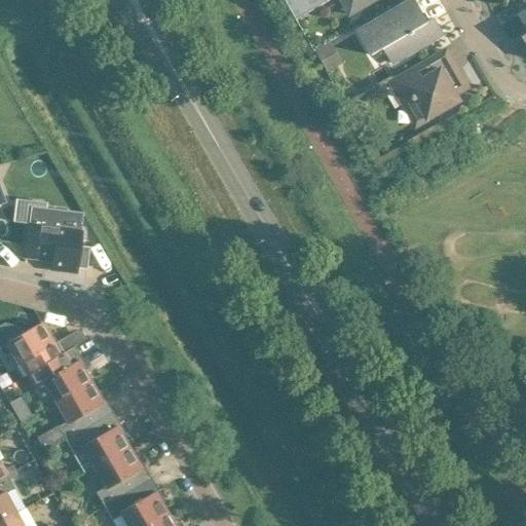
[(285,0),(297,21),(314,10),(331,0),(341,0),(350,15),(366,7),(377,0),(285,0)]
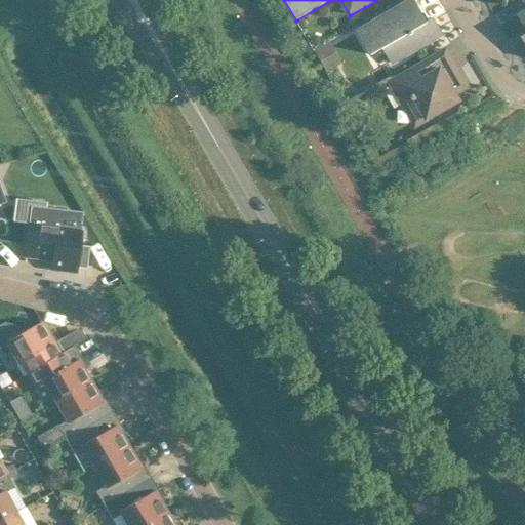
[(443,35),(434,18),(428,23),(414,0),(412,0),(359,32),(372,55),(397,41),(406,56),(443,35)]
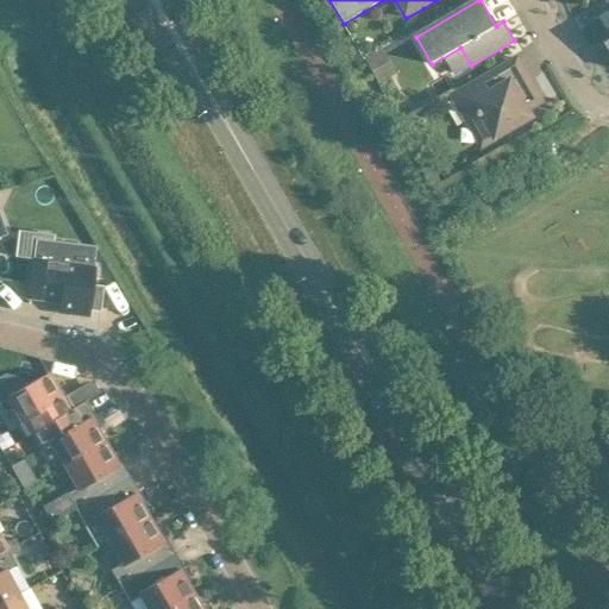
[(390,61),(372,71),(380,85),(399,73),(390,61)]
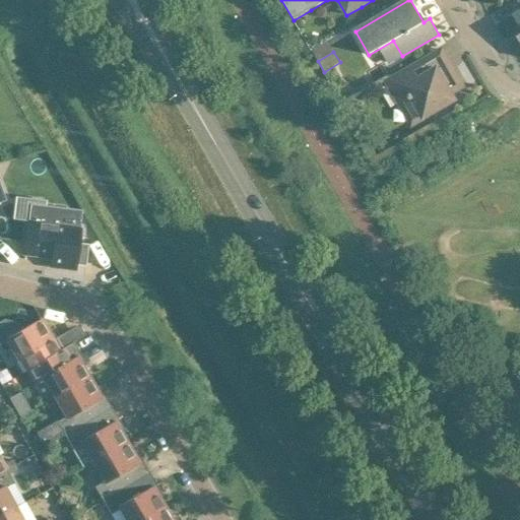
[(443,65),(436,54),(388,81),(401,105),(410,100),(410,101),(413,99),(424,118),(456,100),(452,93),(463,86),(455,72),(453,73),(447,63),(443,65)]
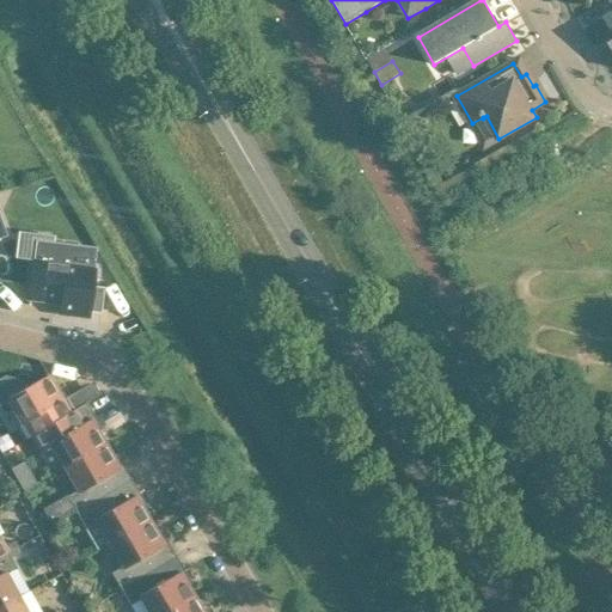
[(29,300),(30,300),(61,304),(60,314),(89,318),(89,311),(101,312),(103,288),(92,287),(95,270),(66,267),(66,263),(34,259),(29,300)]
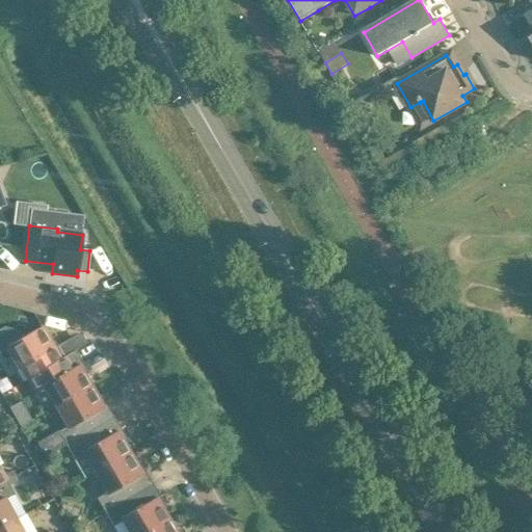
[(19,370),(21,368),(27,379),(76,350),(75,350),(63,356),(57,346),(54,347),(42,326),(24,337),(21,330),(4,326),(0,328),(0,353),(6,349),(19,370)]
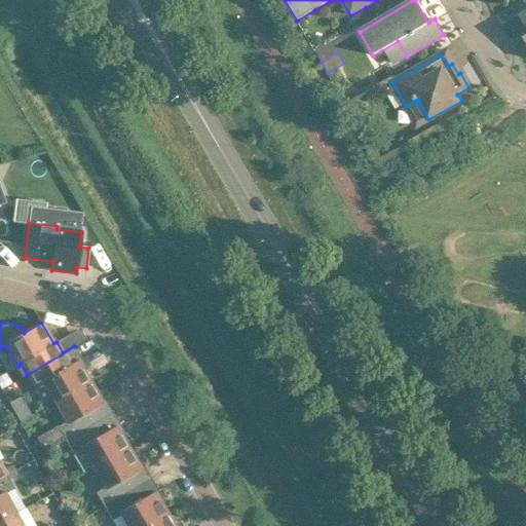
[(44,383),(54,403),(90,381),(79,362),(82,360),(75,346),(27,375),(35,388),(44,383)]
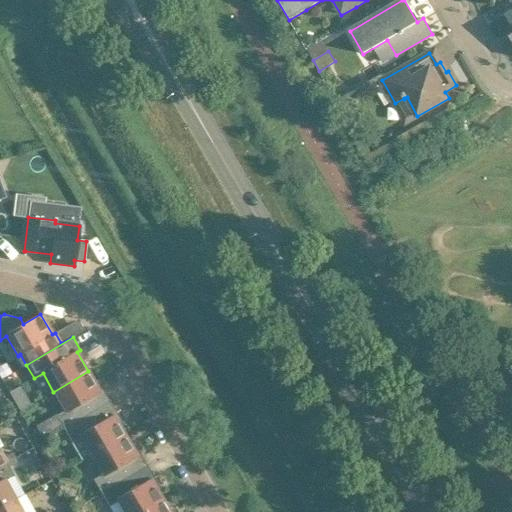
[(56,415),(64,429),(110,402),(103,389),(100,391),(88,371),(53,392),(64,411),(56,415)]
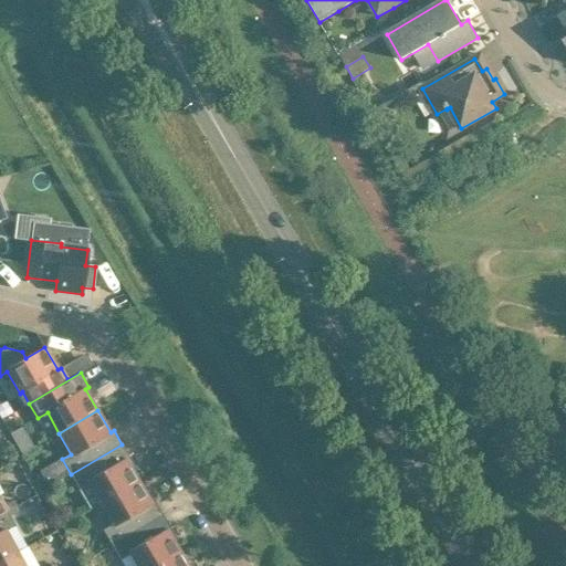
[(88,483),(101,504),(139,481),(126,460),(129,458),(122,444),(71,474),(79,489),(88,483)]
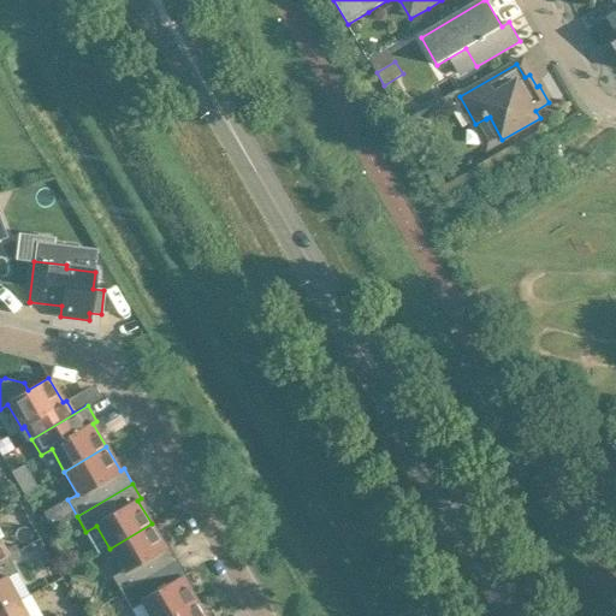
[(112,576),(122,593),(177,561),(169,546),(165,548),(152,523),(110,549),(123,572),(112,576)]
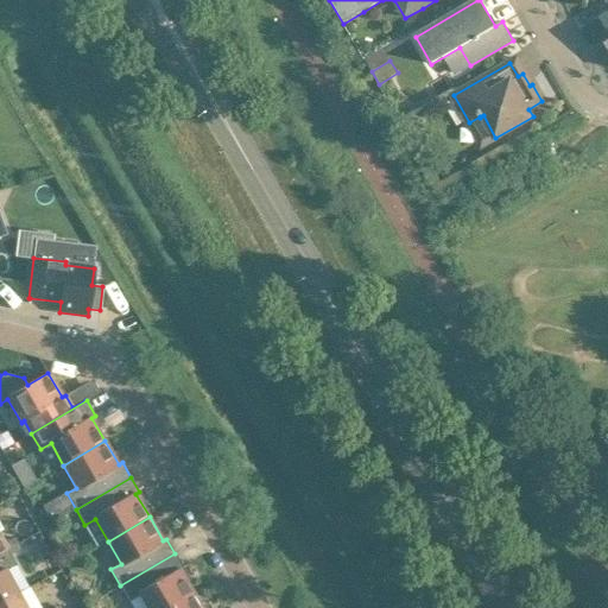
[(14,537),(4,543),(8,549),(18,544),(14,537)]
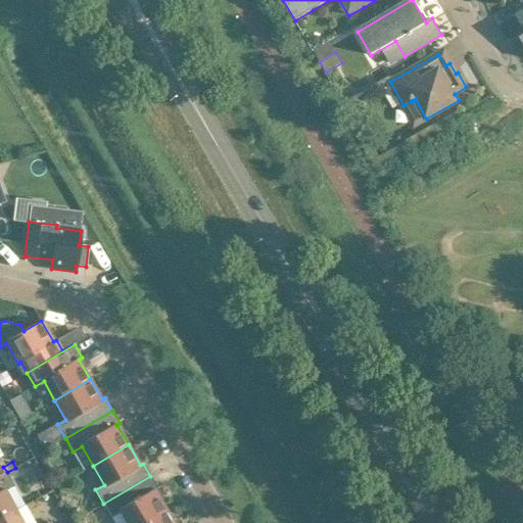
[(15,468),(7,472),(9,478),(18,473),(15,468)]
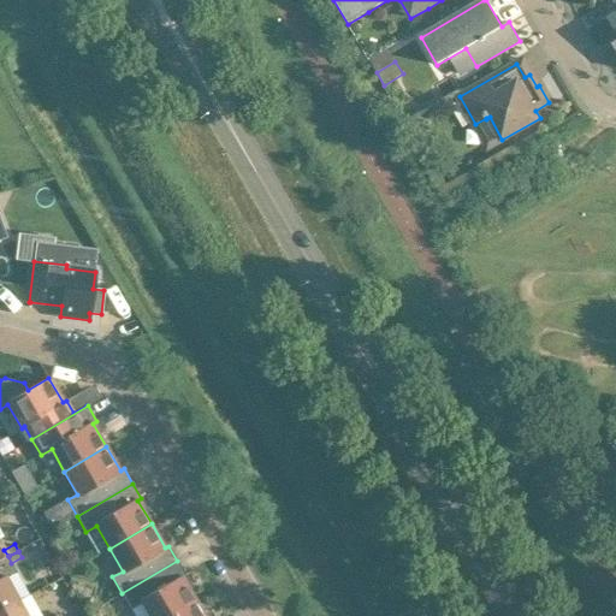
[(11,563),(9,556),(0,561),(0,611),(19,602),(7,579),(17,573),(11,563)]
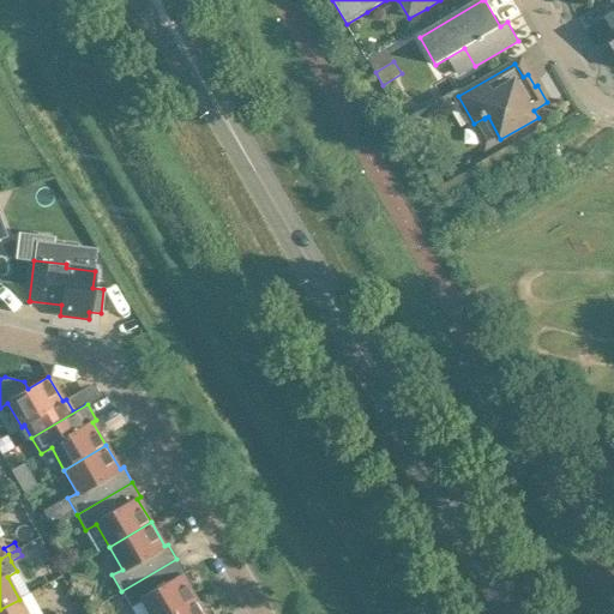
[(131,607),(140,601),(148,613),(169,613),(196,600),(182,576),(186,573),(176,559),(121,591),(131,607)]
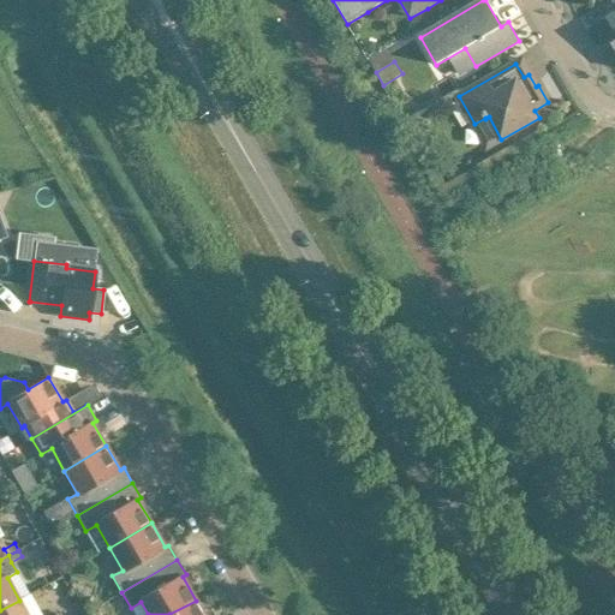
[(27,614),(19,601),(0,610),(0,614),(27,614)]
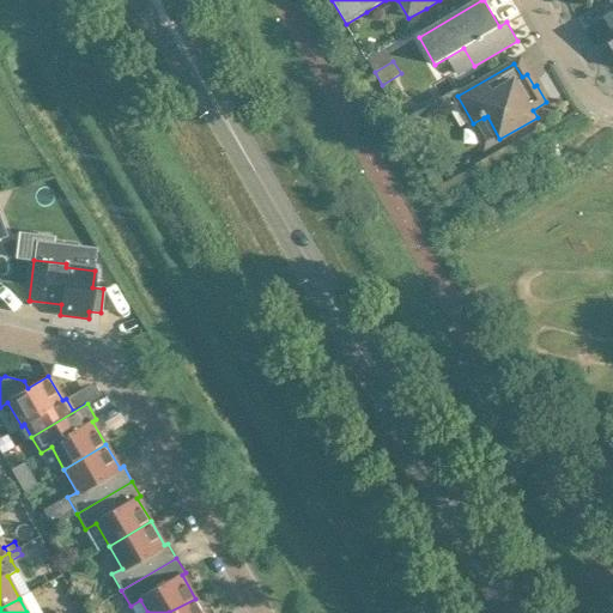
[(204,612),(195,599),(169,612),(204,612)]
